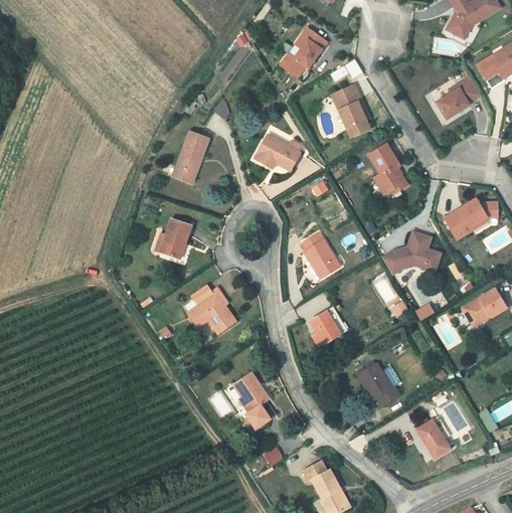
[(312,0),(313,0),(329,13),(338,1),(336,0),(312,0)]
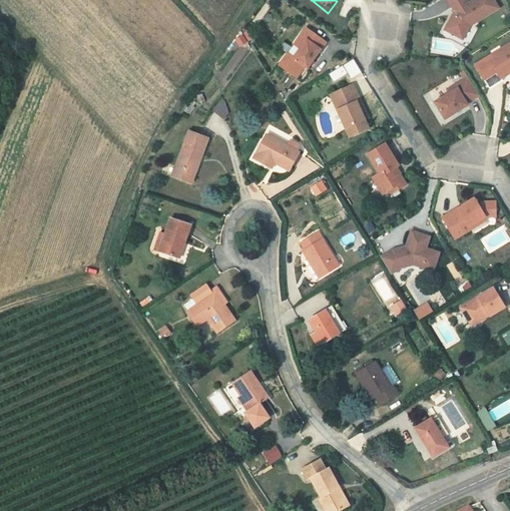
[(473,0),(468,4),(465,0),(447,0),(457,16),(454,17),(452,16),(444,30),(459,38),(466,25),(469,26),(498,8),(492,0),(473,0)]
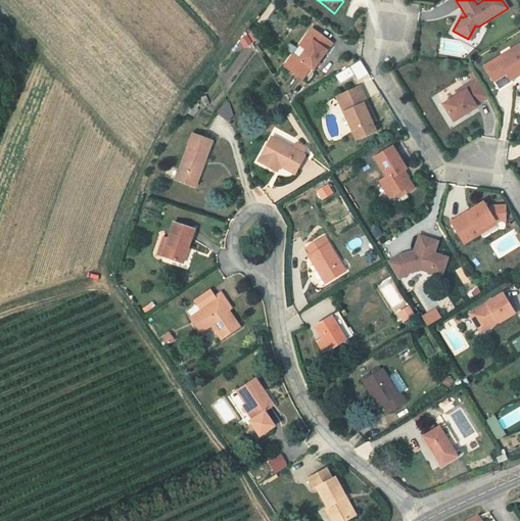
[(475,26),(468,39),(471,40),(478,27),(475,26)]
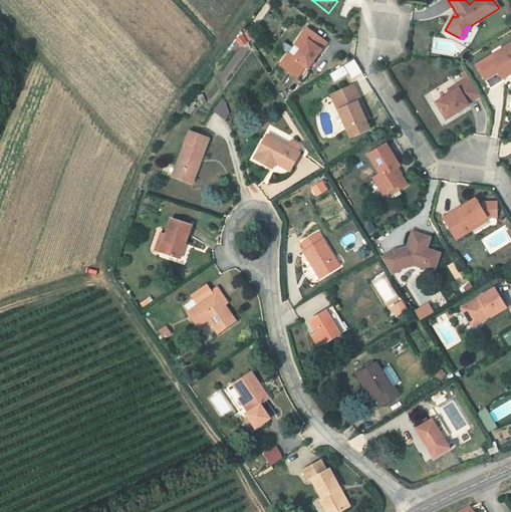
[(326,42),(306,28),(294,45),(300,49),(293,58),(288,54),(279,66),(297,78),(304,67),(307,69),(326,42)]
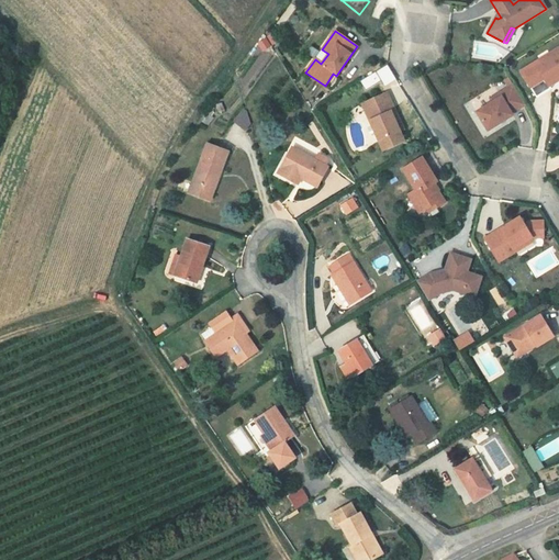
[(539,60),(521,73),(532,89),(545,80),(548,85),(557,79),(558,79),(558,47),(549,54),(551,57),(541,64),(539,60)]
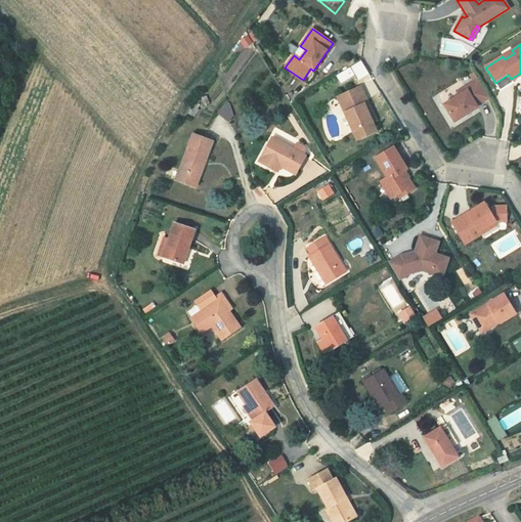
[(466,88),(468,91),(445,105),(456,123),(478,109),(477,106),(490,98),(479,80),(466,88)]
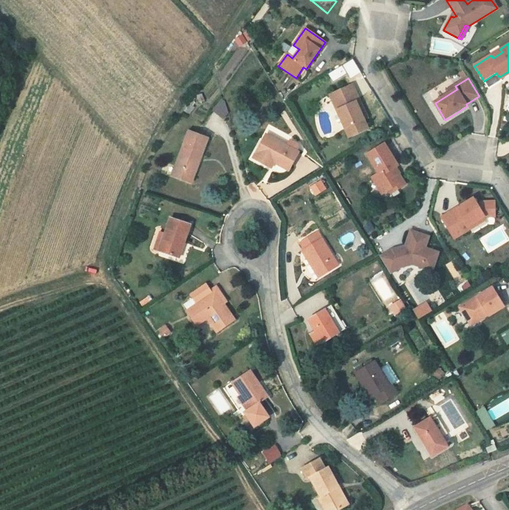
[(362,109),(350,84),(332,92),(340,108),(335,110),(348,136),(367,127),(362,118),(359,110),(362,109)]
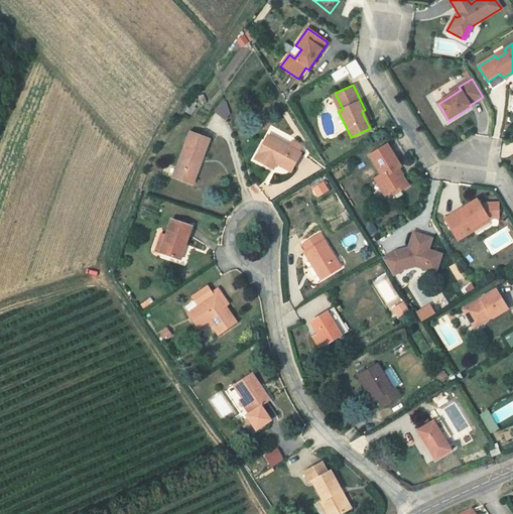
[(343,109),(335,93),(331,96),(338,111),(343,109)]
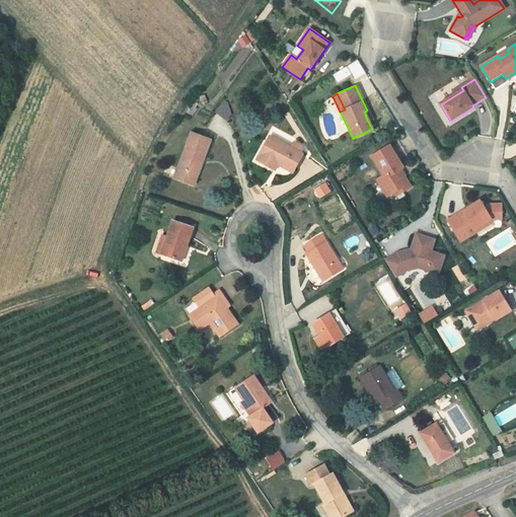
[(188,129),(169,177),(191,186),(195,174),(189,171),(195,153),(202,155),(208,136),(188,129)]
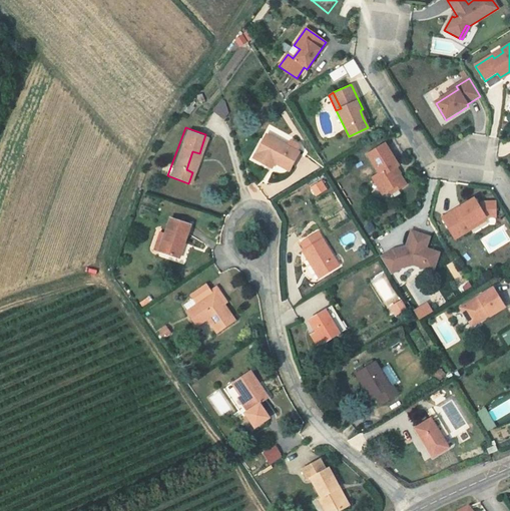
[(272,157),(286,167),(297,150),(294,148),(297,143),(290,138),(286,143),(265,129),(250,153),(267,163),(272,157)]
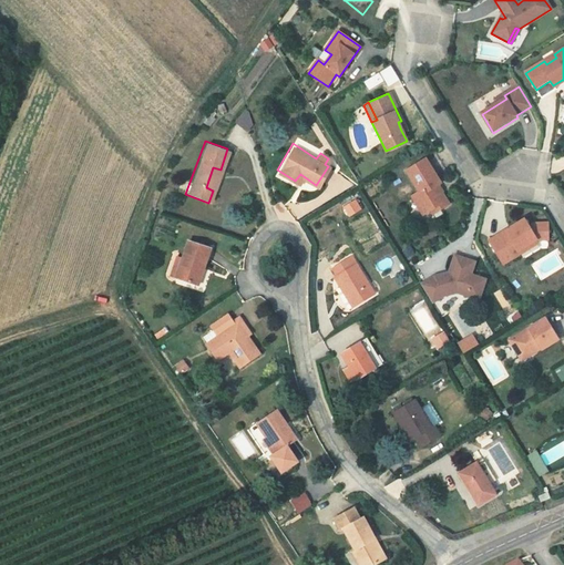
[(426,160),(406,172),(419,193),(411,197),(422,215),(430,211),(438,206),(440,209),(448,204),(437,185),(440,184),(426,160)]
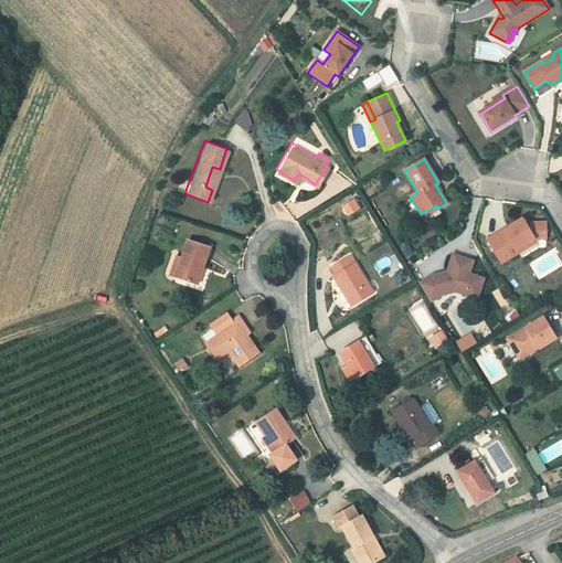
[(212,190),(220,169),(212,167),(205,187),(212,190)]
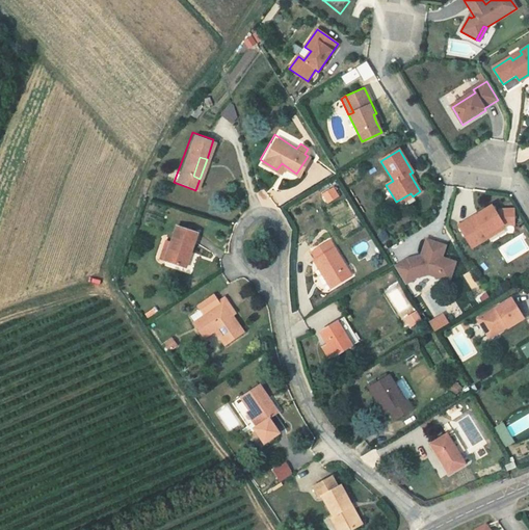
[(333,187),(326,190),(332,200),(338,195),(333,187)]
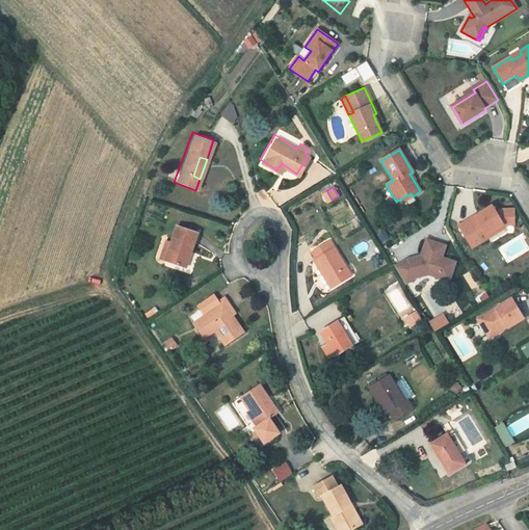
[(488,208),(455,228),(469,249),(485,240),(483,238),(499,229),(510,228),(509,212),(497,212),(493,215),(488,208)]
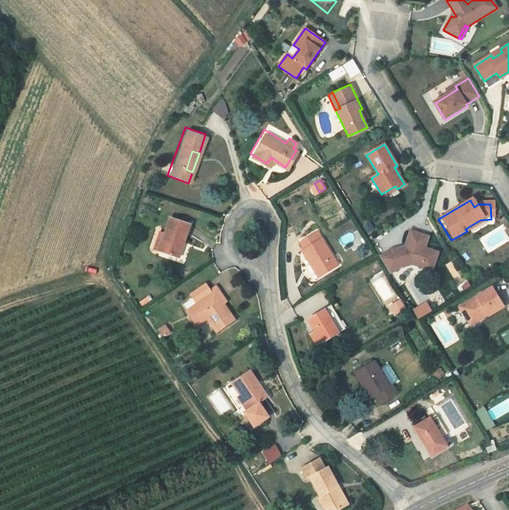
[(178,240),(182,242),(188,222),(166,216),(156,250),(174,256),(178,240)]
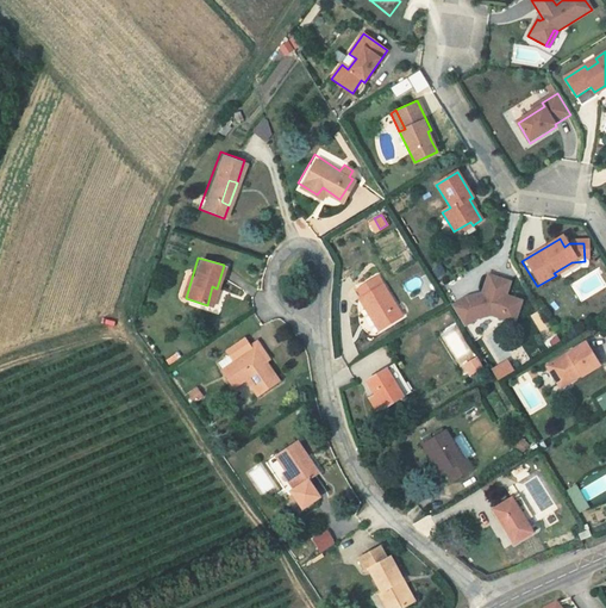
[(554,273),(556,275),(573,265),(572,262),(554,273)]
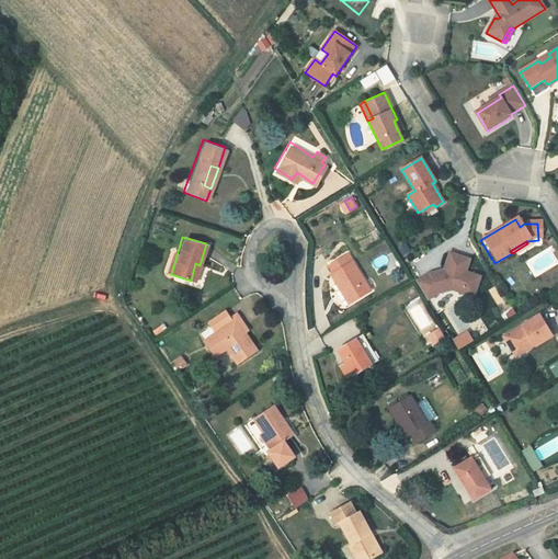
[(349,250),(330,261),(333,267),(330,270),(336,280),(340,277),(352,297),(369,286),(349,250)]
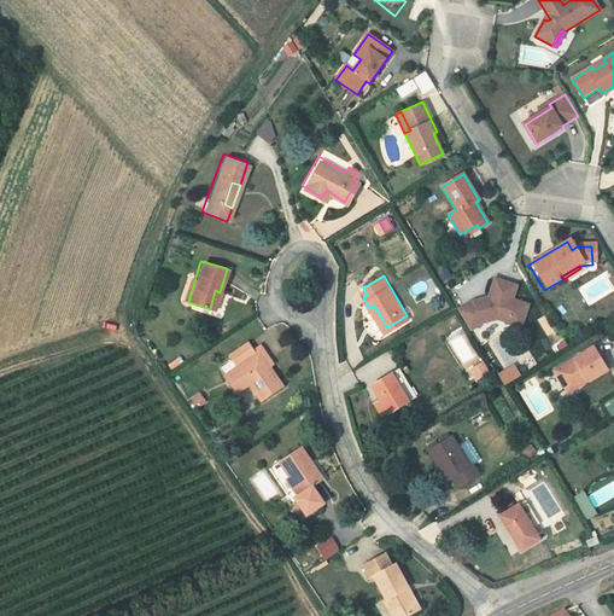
[(474,304),(460,314),(472,333),(484,326),(498,321),(509,326),(512,321),(524,326),(530,311),(514,304),(519,290),(497,283),(489,306),(481,307),(480,303),(474,304)]
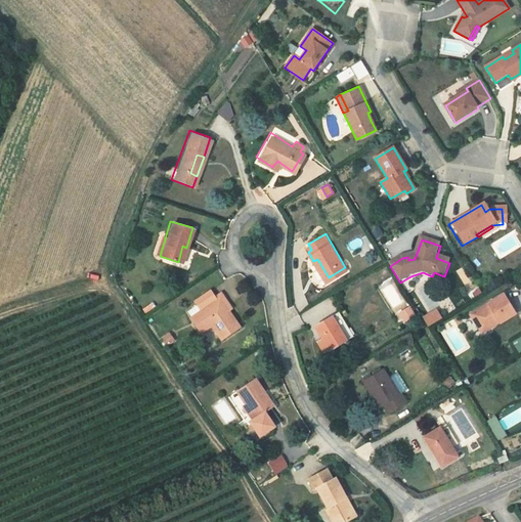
[(197,303),(200,308),(190,315),(200,329),(209,322),(220,340),(241,327),(221,296),(214,284),(193,297),(197,303)]
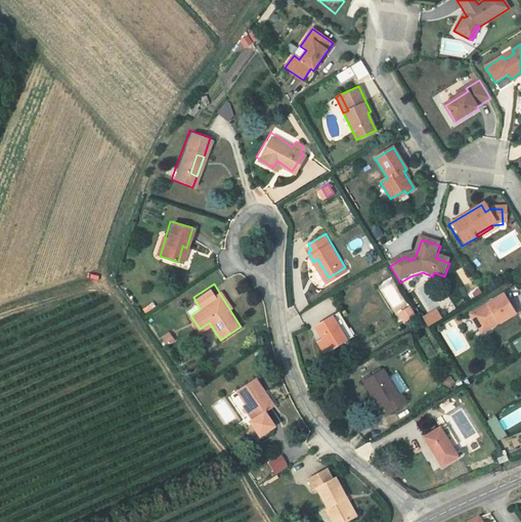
[(515,313),(503,293),(469,313),(478,328),(487,322),(490,328),(498,322),(498,323),(515,313)]
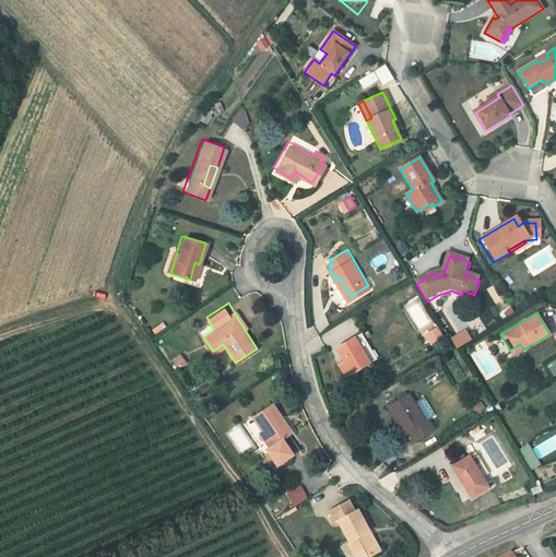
[(203,336),(213,329),(210,323),(200,330),(203,336)]
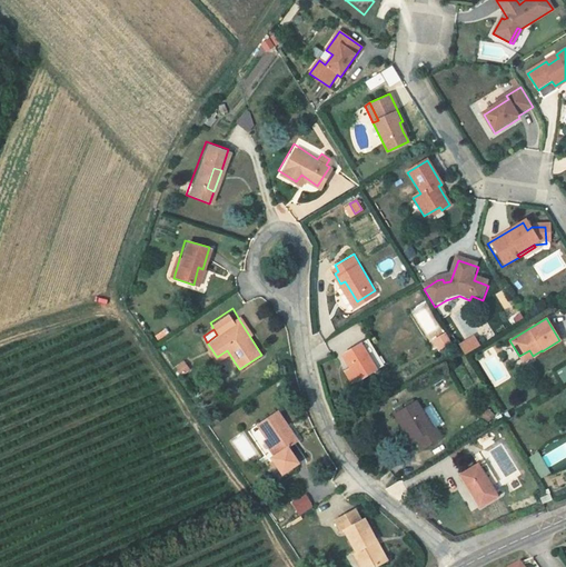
[(364,341),(344,352),(359,377),(378,365),(364,341)]
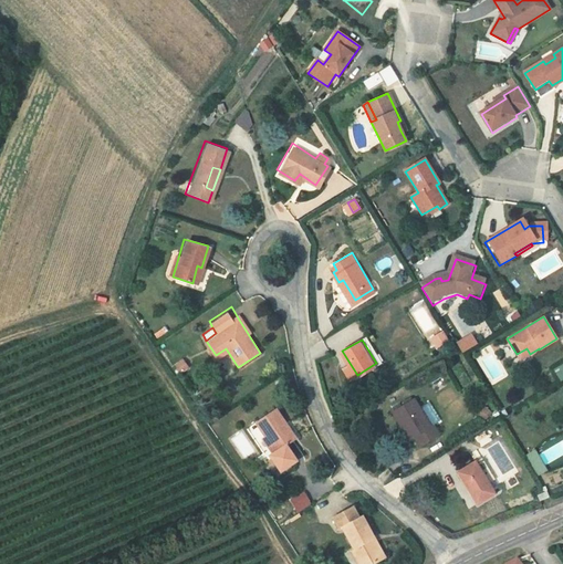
[(527,348),(517,354),(520,359),(530,354),(527,348)]
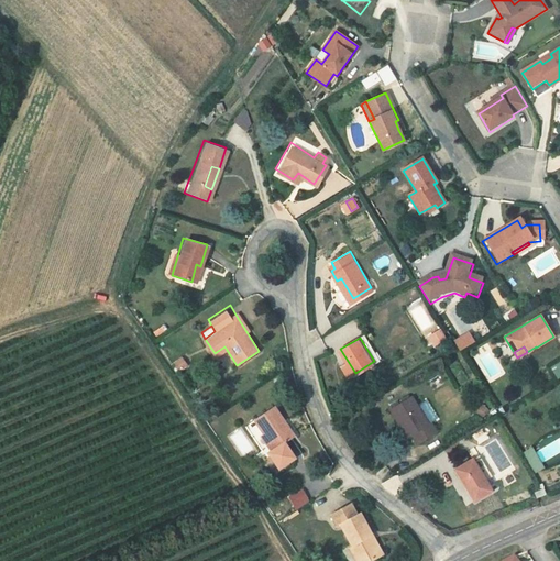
[(409,397),(392,409),(408,438),(416,433),(421,442),(438,432),(431,422),(427,426),(409,397)]
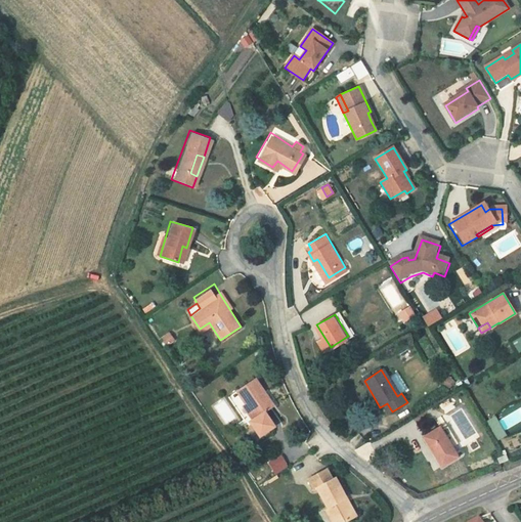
[(264,392),(268,389),(260,375),(240,387),(259,416),(255,420),(261,431),(276,421),(270,408),(273,406),(264,392)]
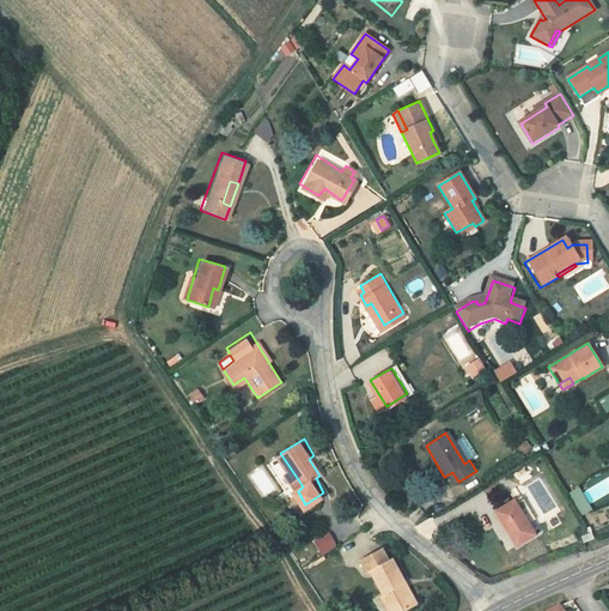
[(516,500),(494,513),(515,546),(536,532),(516,500)]
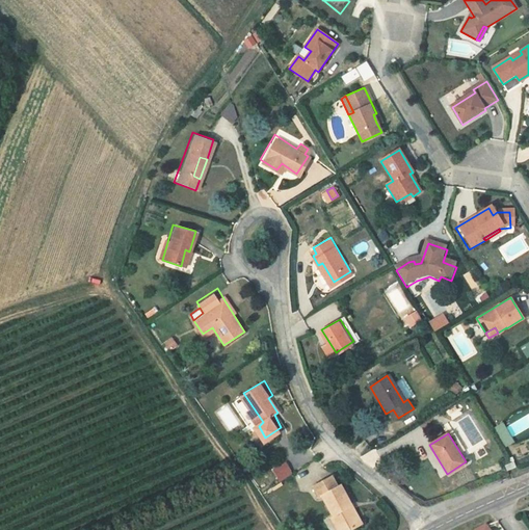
[(514,468),(511,464),(503,469),(505,473),(514,468)]
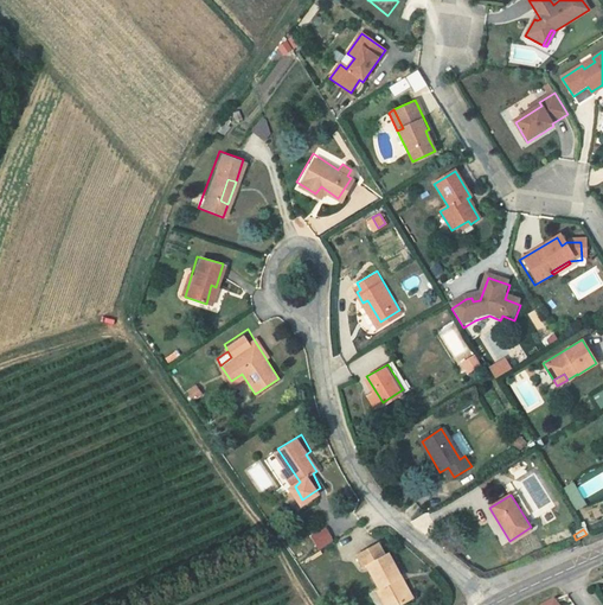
[(321,552),(337,543),(329,530),(314,540),(321,552)]
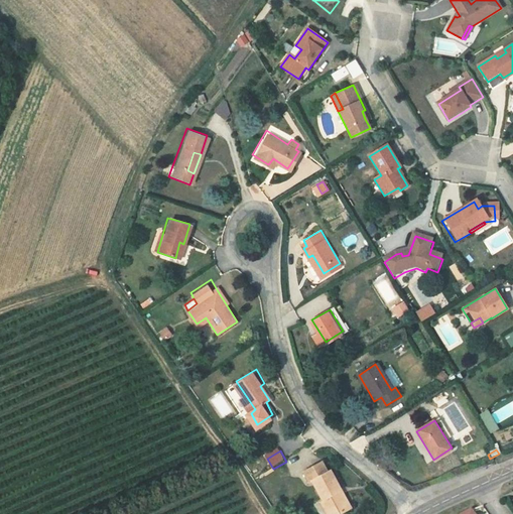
[(315,479),(326,499),(333,513),(342,513),(353,508),(332,470),(328,472),(323,462),(305,471),(309,481),(315,479)]
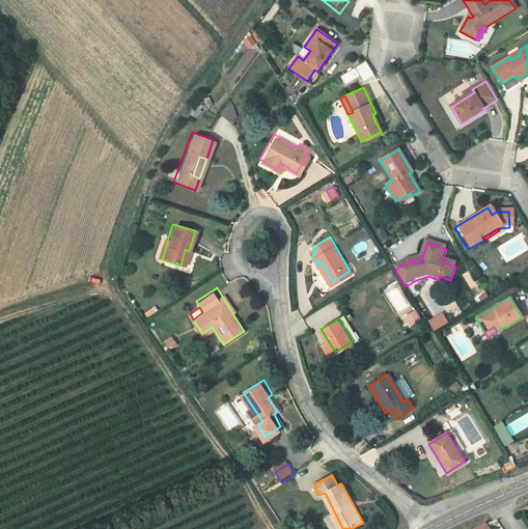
[(510,477),(501,480),(503,485),(512,481),(510,477)]
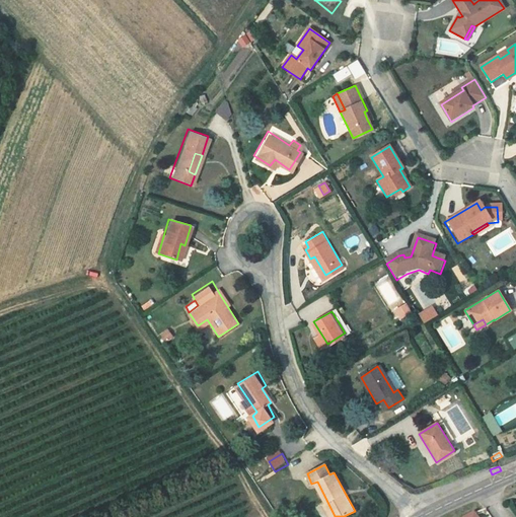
[(335,516),(327,502),(322,506),(327,516),(335,516)]
